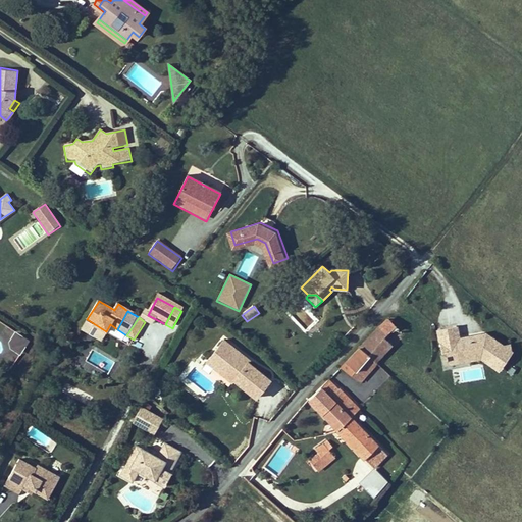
[(378,329),(393,343),(402,333),(387,319),(378,329)]
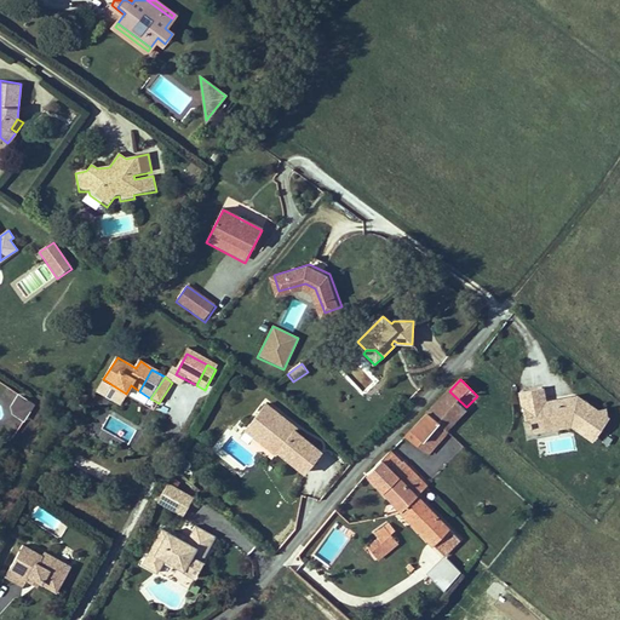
[(543,389),(517,394),(527,437),(570,430),(592,445),(609,419),(577,397),(546,402),(543,389)]
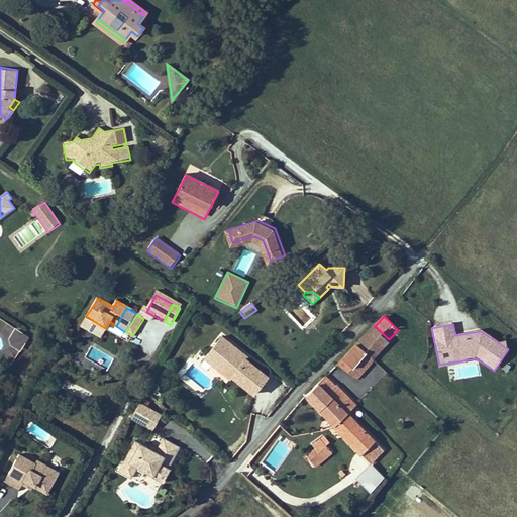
[(20,349),(29,335),(15,326),(7,340),(20,349)]
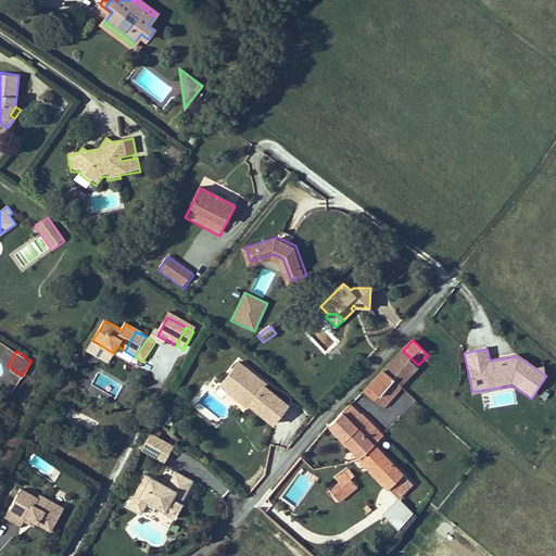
[(394,380),(400,386),(418,365),(403,351),(383,370),(394,380)]
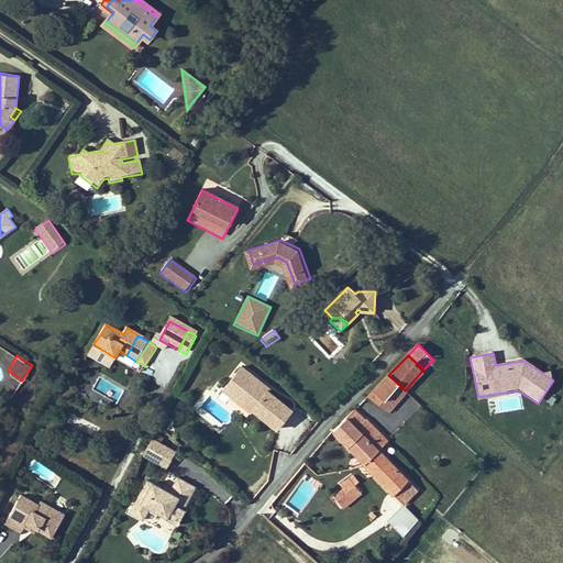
[(79,363),(74,361),(69,368),(75,372),(79,363)]
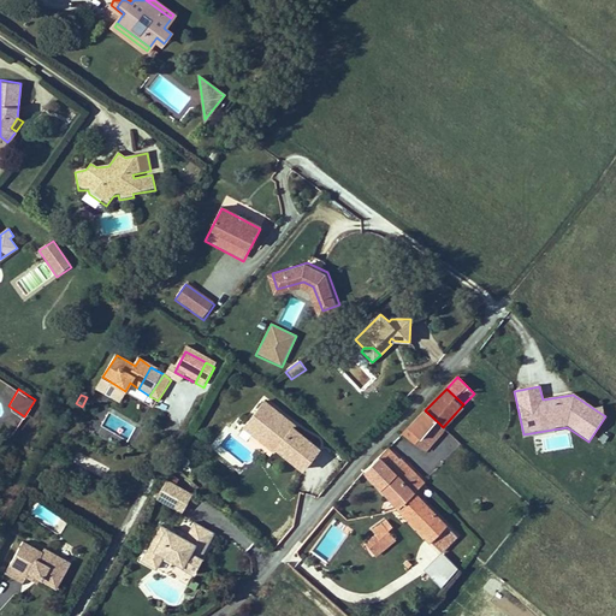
[(250,436),(272,454),(273,451),(301,473),(318,451),(290,430),(288,432),(278,425),(283,419),(262,403),(247,422),(255,428),(250,436)]
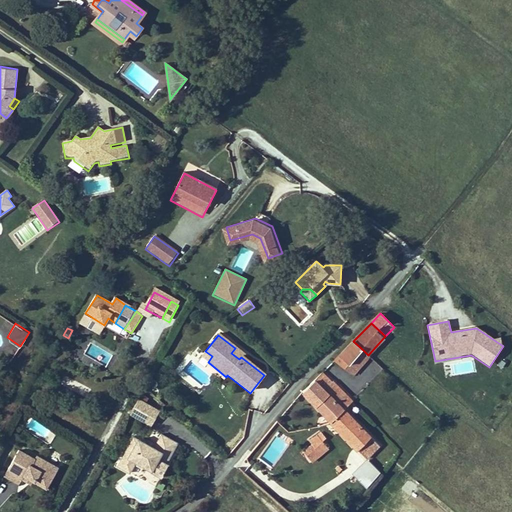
[(335,360),(341,365),(346,359),(350,363),(363,350),(353,341),(342,353),(335,360)]
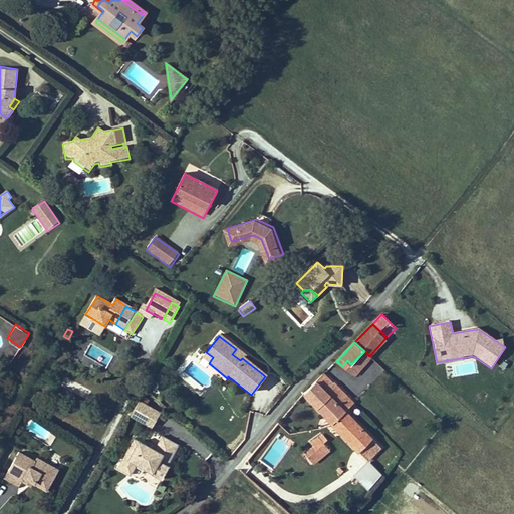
[(240,360),(242,358),(244,355),(236,349),(232,354),(240,360)]
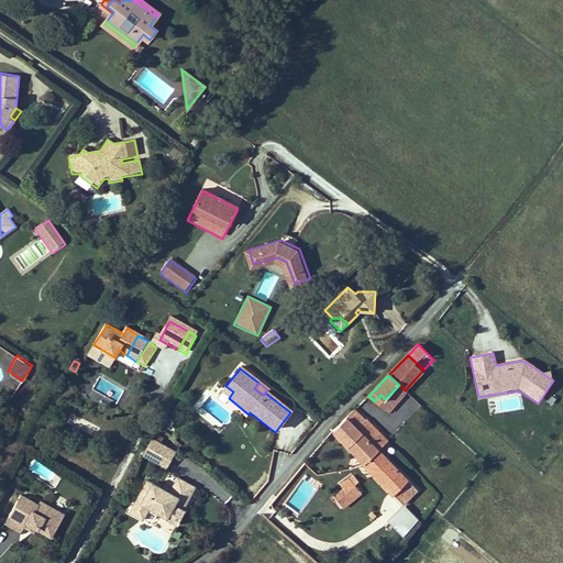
[(381,395),(375,401),(388,412),(406,392),(405,390),(399,385),(385,399),(381,395)]
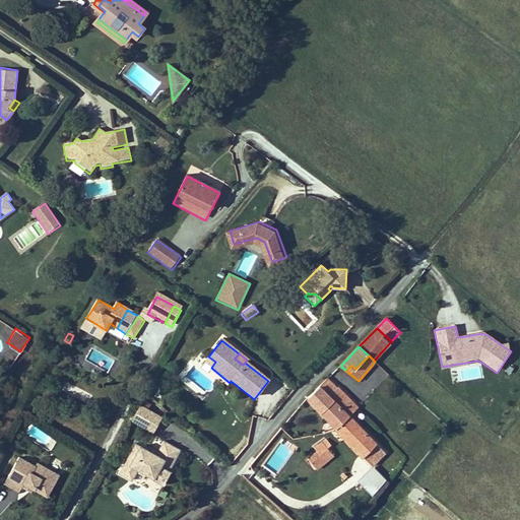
[(211,368),(215,362),(208,356),(203,363),(211,368)]
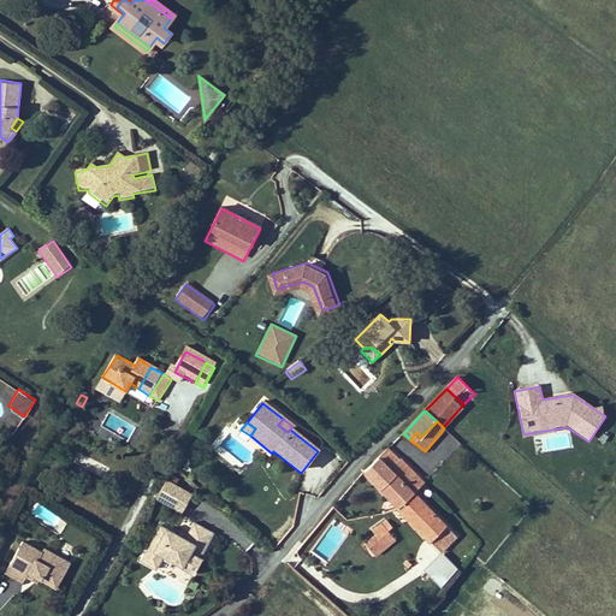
[(388,449),(366,472),(398,507),(414,492),(425,483),(401,460),(400,461),(388,449)]
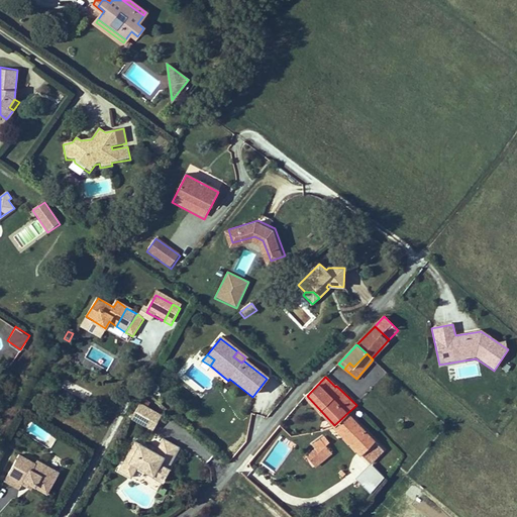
[(131,419),(138,423),(146,409),(139,405),(131,419)]
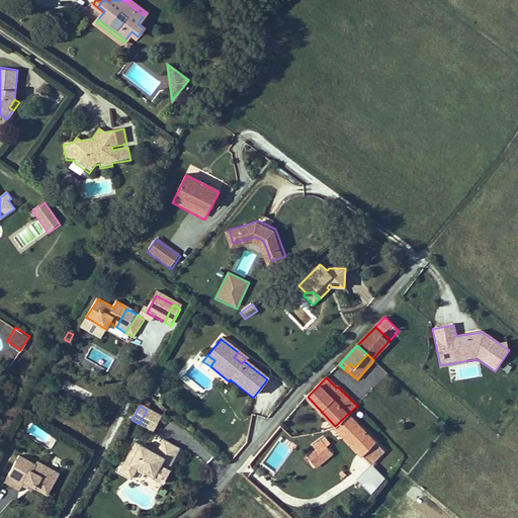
[(139,424),(153,432),(161,418),(147,410),(139,424)]
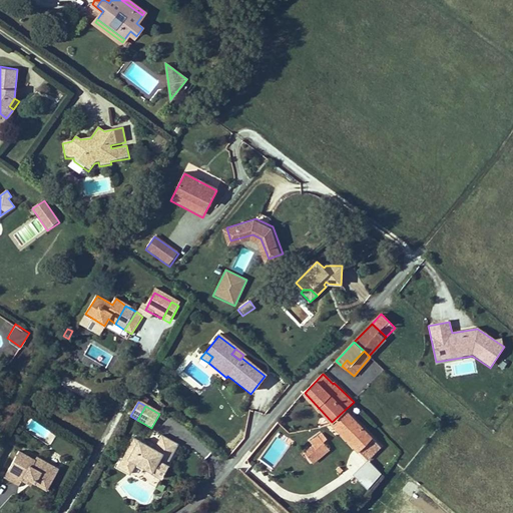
[(367,460),(380,447),(345,410),(332,422),(367,460)]
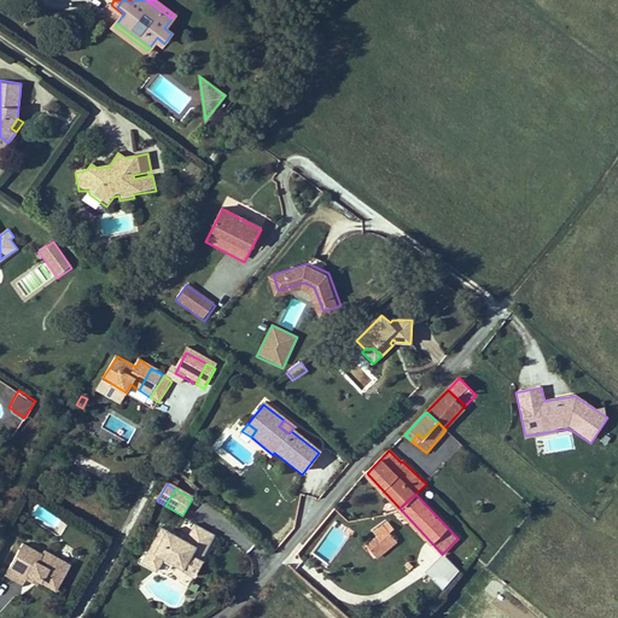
[(383,526),(373,532),(377,540),(369,544),(377,561),(397,544),(390,532),(394,529),(388,522),(383,526)]
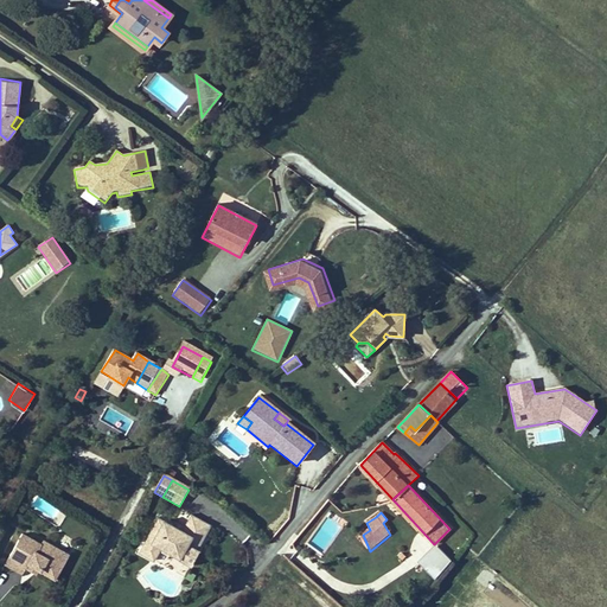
[(179,560),(185,548),(197,554),(211,526),(191,516),(185,526),(181,532),(171,528),(163,523),(151,545),(145,542),(138,555),(153,563),(160,550),(179,560)]
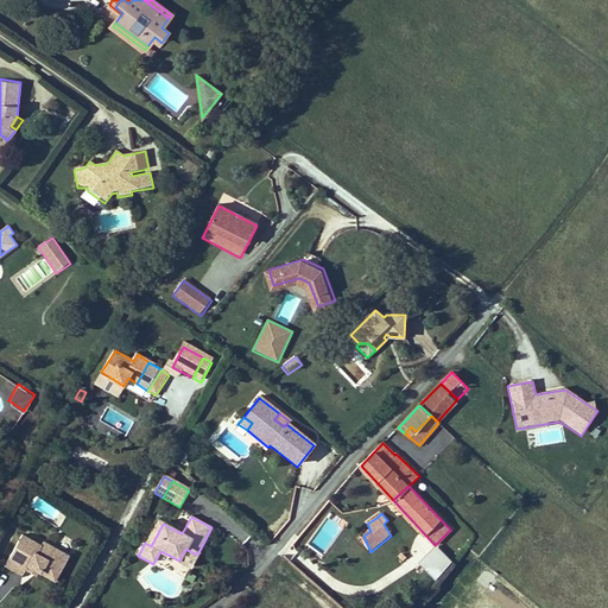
[(182,533),(185,527),(175,523),(171,529),(182,533)]
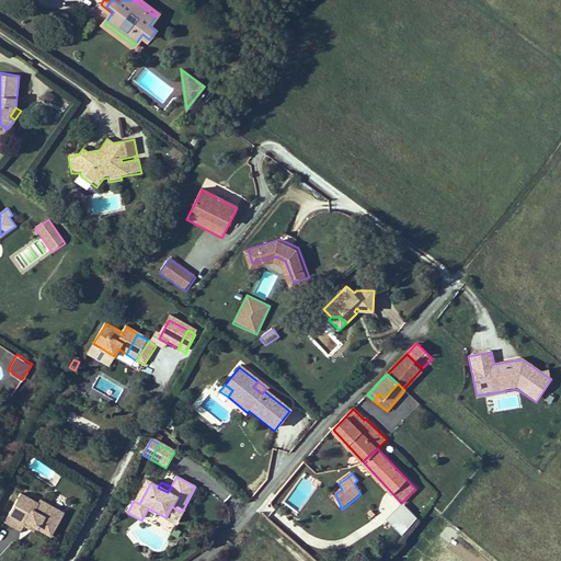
[(29,523),(37,528),(36,529),(50,538),(60,523),(45,514),(49,506),(33,497),(31,502),(21,496),(6,524),(22,533),(24,529),(29,523)]
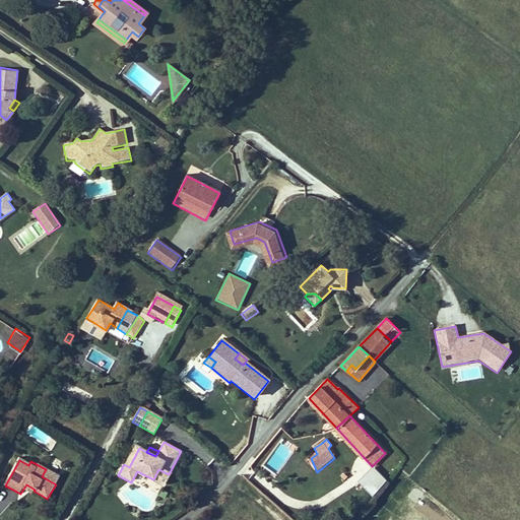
[(46,469),(42,476),(56,484),(59,477),(46,469)]
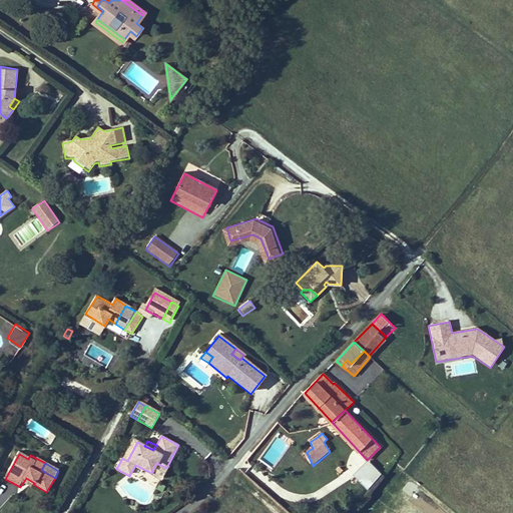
[(151,475),(161,481),(167,469),(166,468),(156,463),(151,473),(152,474),(151,475)]
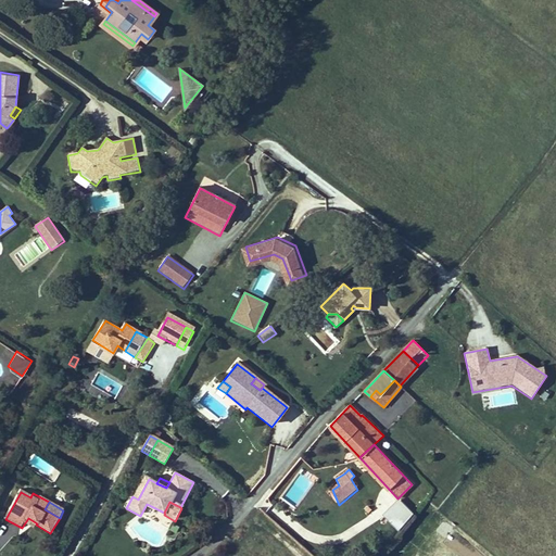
[(37,523),(28,518),(24,525),(33,529),(36,525),(37,523)]
